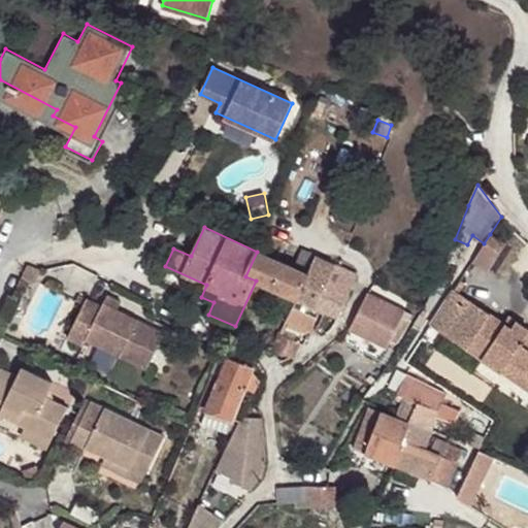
[(484,243),(472,261),(488,270),(505,243),(490,234),(484,243)]
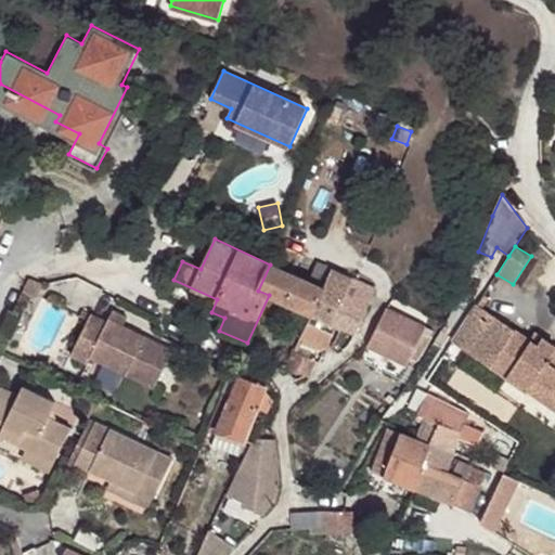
[(309,282),(270,265),(258,291),(269,295),(311,315),(332,268),(318,261),(309,282)]
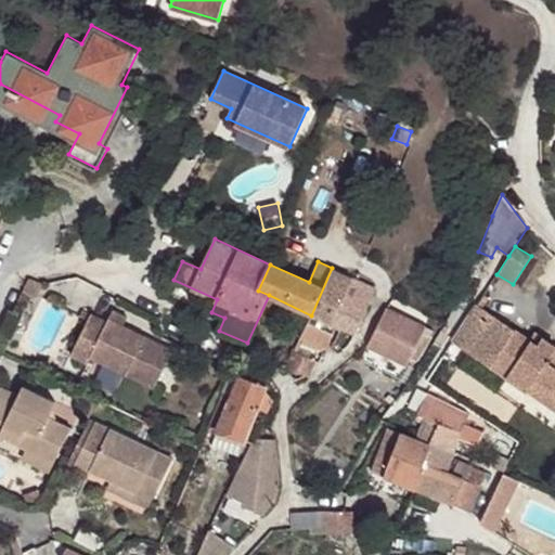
[(332,268),(311,315),(294,351),(298,353),(305,339),(327,349),(334,334),(330,332),(334,324),(340,327),(332,347),(339,353),(350,343),(377,288),(332,268)]
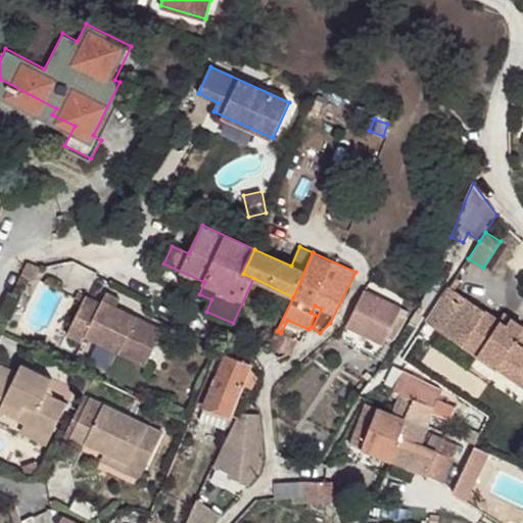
[(27,264),(21,276),(35,282),(40,271),(27,264)]
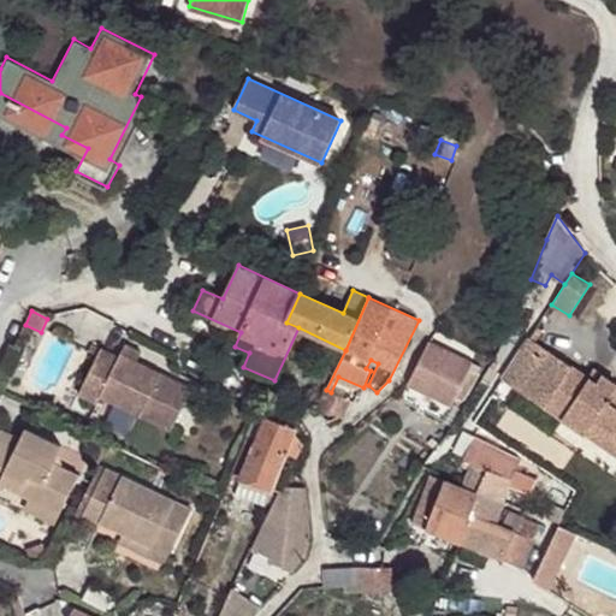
[(538,326),(529,338),(535,343),(544,330),(538,326)]
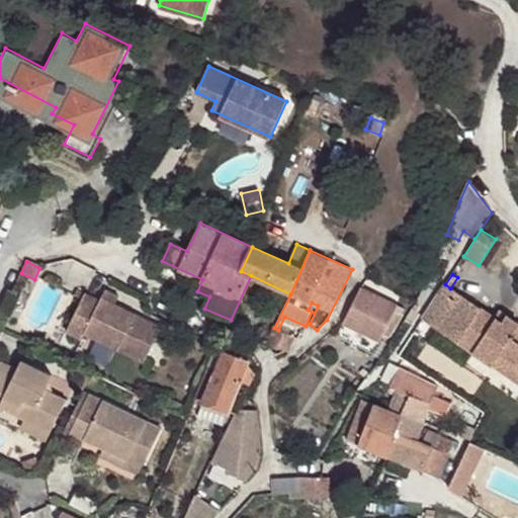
[(450,288),(445,284),(424,318),(493,364),(502,352),(517,362),(517,322),(507,316),(502,323),(495,318),(450,288)]
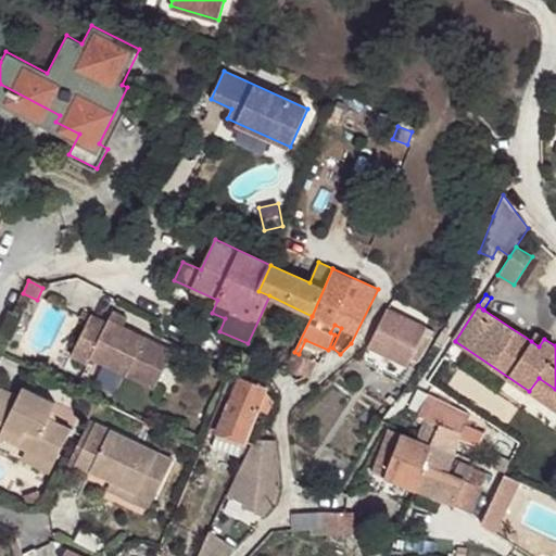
[(434,331),(388,308),(367,345),(408,366),(412,358),(419,363),(434,338),(432,336),(434,331)]
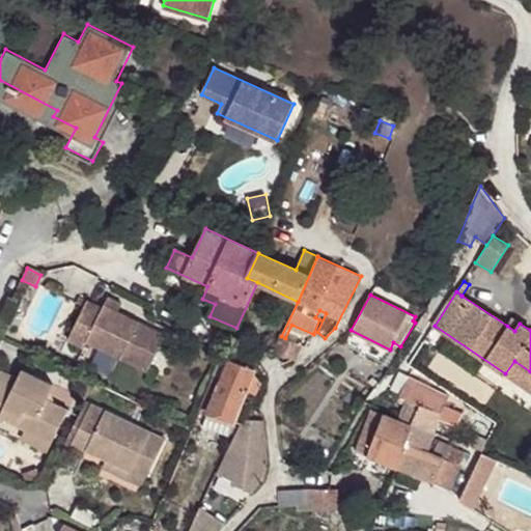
[(109,297),(105,305),(118,311),(122,303),(109,297)]
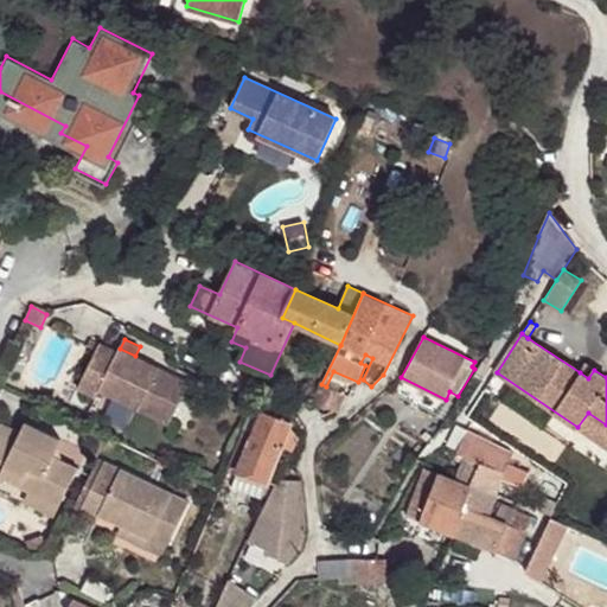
[(117,352),(101,344),(78,388),(96,396),(100,390),(167,425),(189,382),(135,356),(120,349),(120,347),(117,352)]
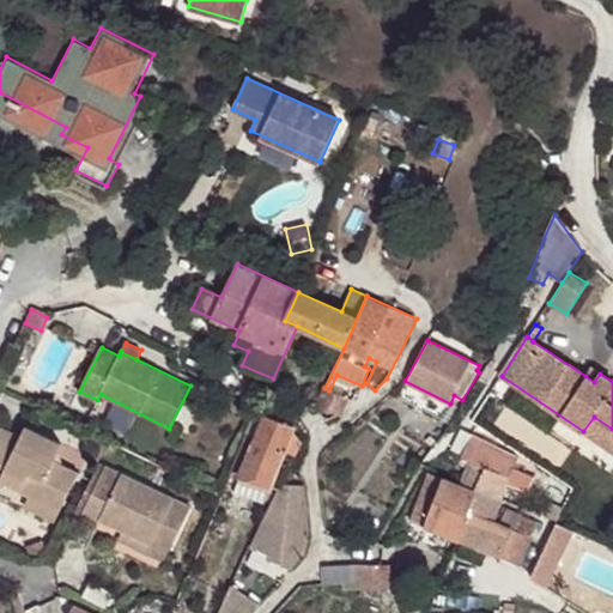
[(592,368),(586,376),(594,382),(600,374),(592,368)]
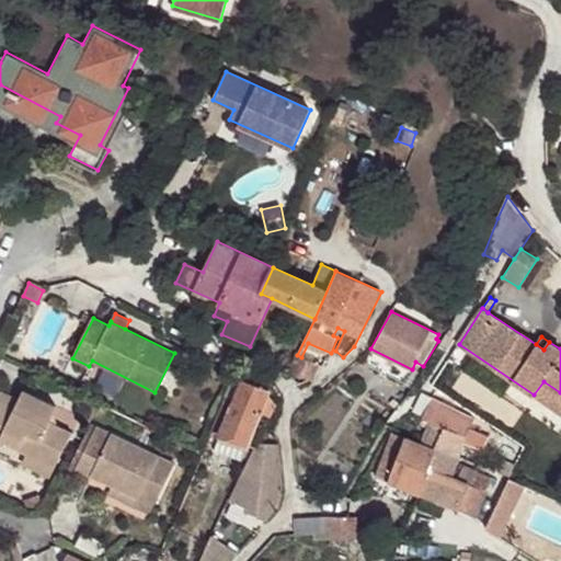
[(312,381),(320,365),(301,357),(297,355),(296,355),(289,371),(312,381)]
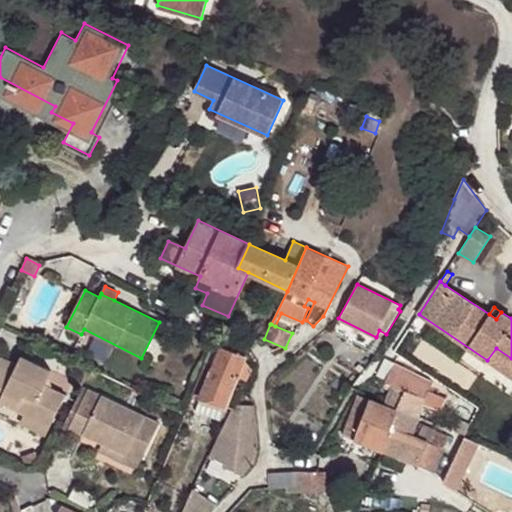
[(214,343),(193,393),(200,396),(200,397),(225,404),(234,407),(235,405),(252,369),(245,358),(246,355),(214,343)]
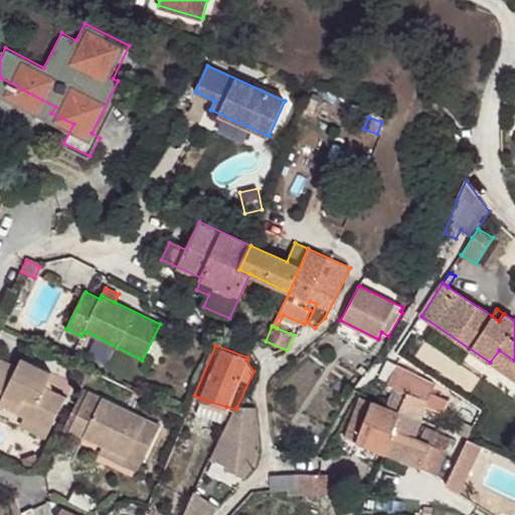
[(514,360),(499,350),(490,362),(514,378),(514,360)]
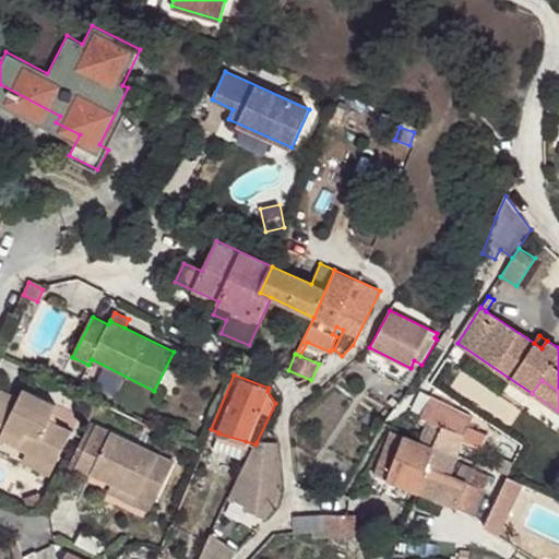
[(1,389),(0,390),(0,439),(1,437),(6,428),(33,441),(28,450),(27,452),(55,466),(72,430),(48,419),(56,404),(24,388),(19,397),(1,389)]
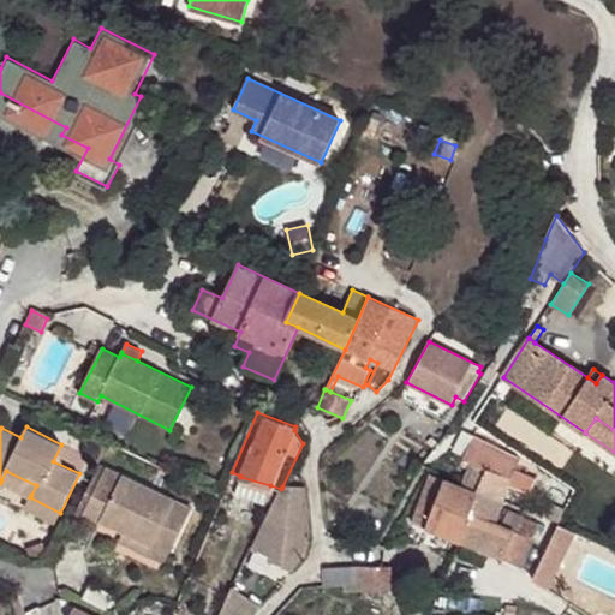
[(472,439),(460,464),(469,469),(461,483),(482,491),(501,500),(509,483),(526,491),(532,477),(514,469),(518,460),(472,439)]
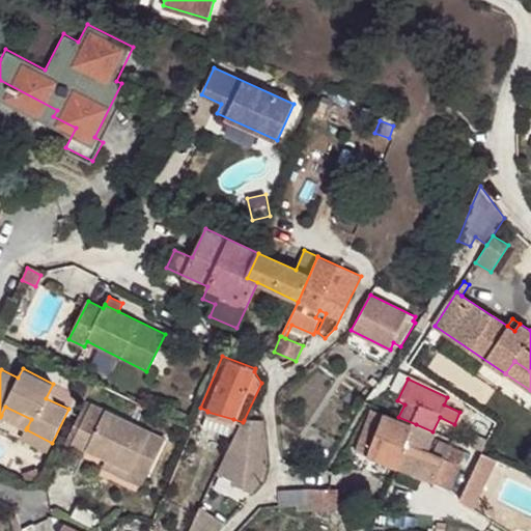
[(83,456),(86,449),(106,410),(91,402),(68,450),(83,456)]
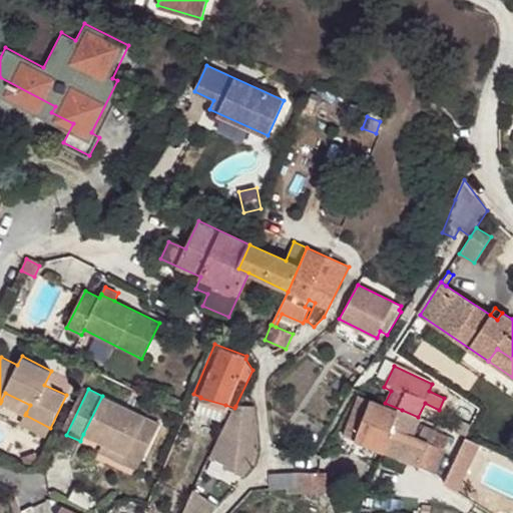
[(30,405),(5,393),(1,401),(26,413),(30,405)]
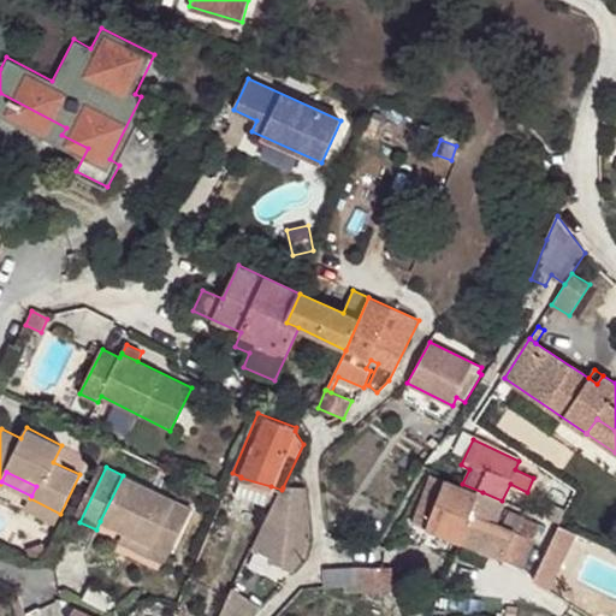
[(123,475),(100,521),(125,534),(170,555),(193,509),(123,475)]
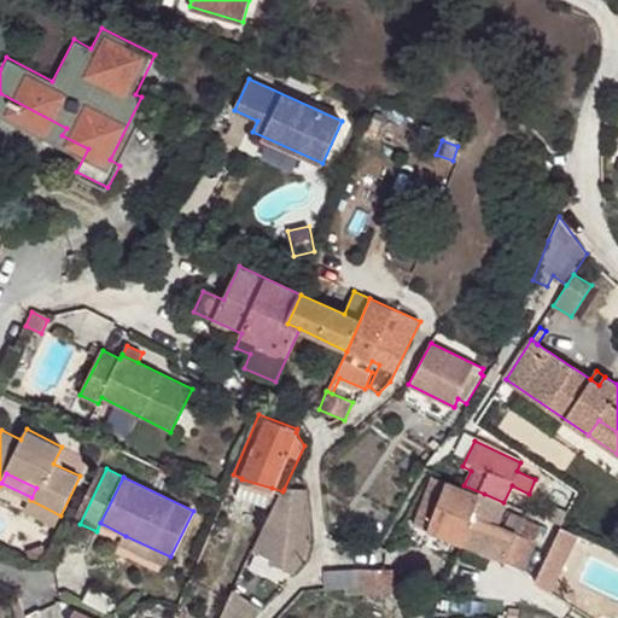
[(435,477),(426,499),(425,497),(414,525),(464,544),(484,494),(464,485),(462,489),(435,477)]
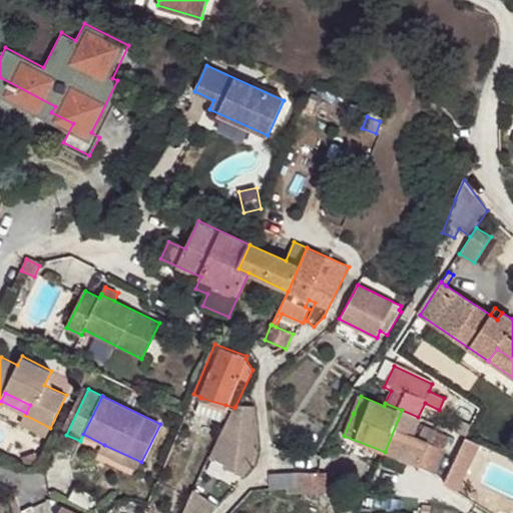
[(221,420),(225,405),(200,398),(195,412),(221,420)]
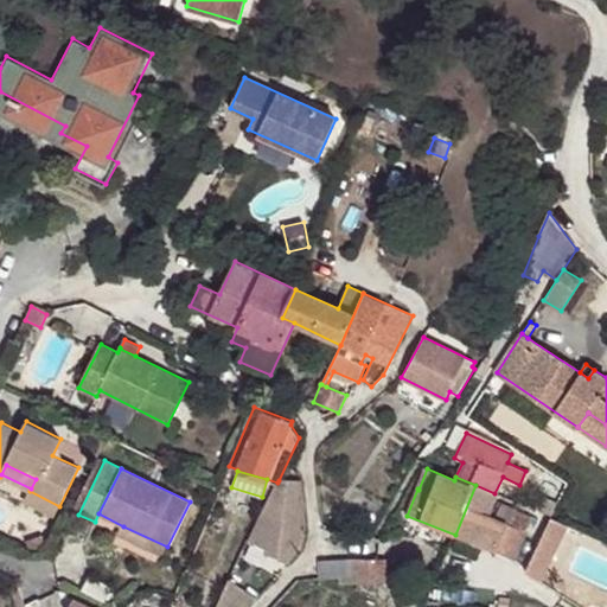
[(278,483),(249,541),(268,550),(266,554),(289,561),(300,549),(306,530),(305,505),(301,480),(288,479),(279,480),(278,483)]
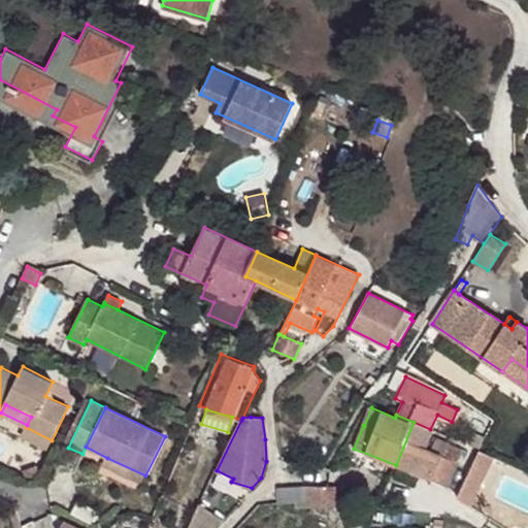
[(414,422),(396,465),(446,487),(461,450),(434,438),(432,442),(426,439),(430,429),(414,422)]
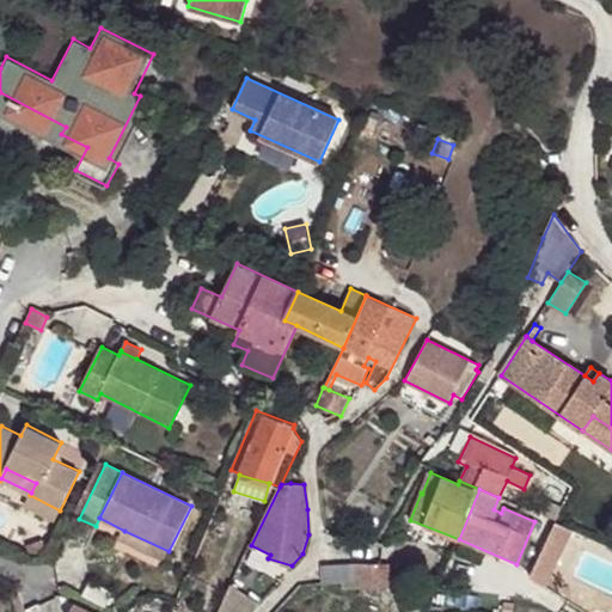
[(60,510),(30,495),(25,505),(56,519),(60,510)]
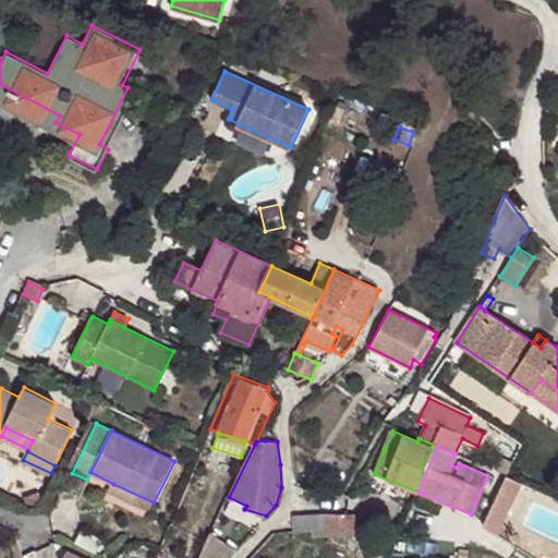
[(490,510),(506,518),(522,483),(506,476),(490,510)]
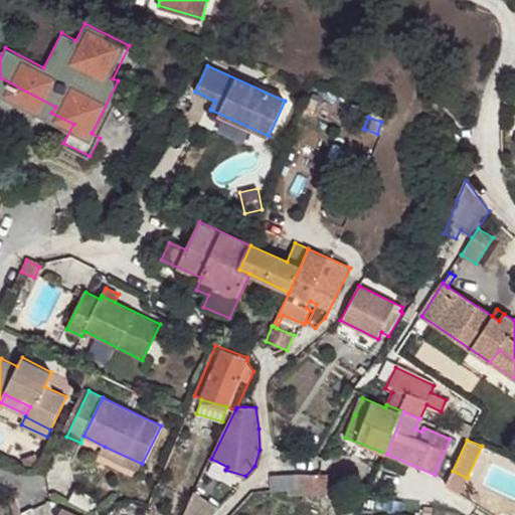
[(142,464),(105,447),(102,454),(138,472),(142,464)]
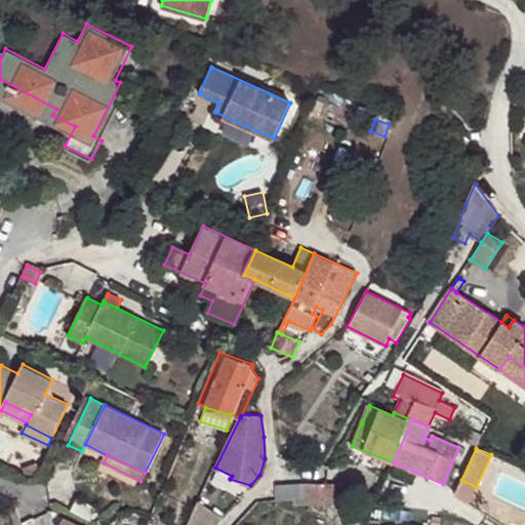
[(37,462),(31,466),(34,475),(40,472),(37,462)]
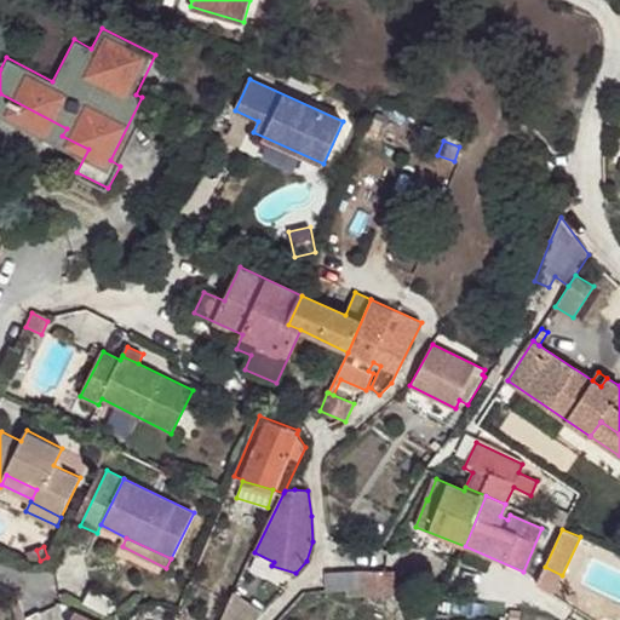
[(36,550),(27,552),(30,563),(40,561),(36,550)]
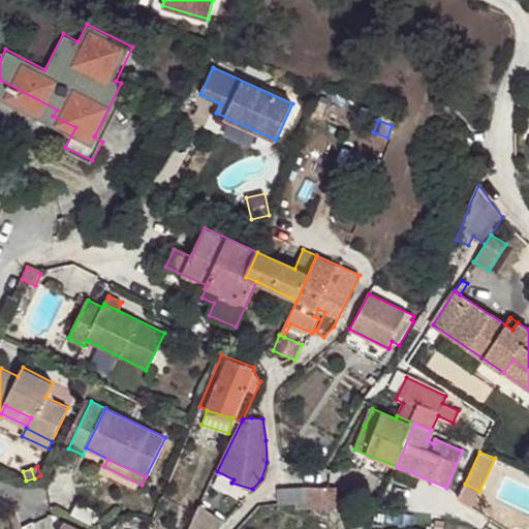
[(479,491),(465,484),(459,498),(472,507),(479,491)]
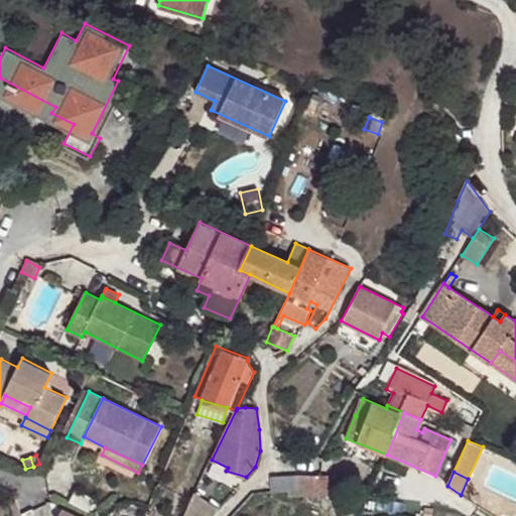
[(300,495),(301,475),(272,477),(273,492),(293,491),(293,496),(300,495)]
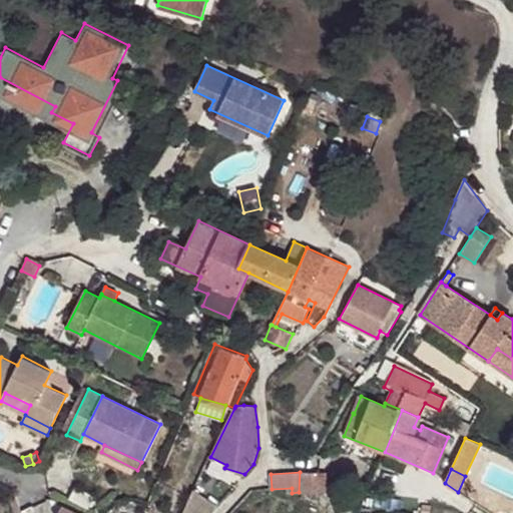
[(327,473),(300,472),(299,492),(327,493),(327,473)]
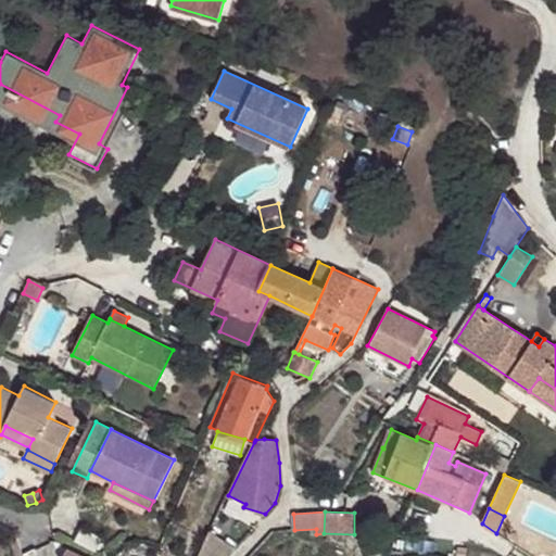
[(227,555),(236,548),(210,530),(199,555),(227,555)]
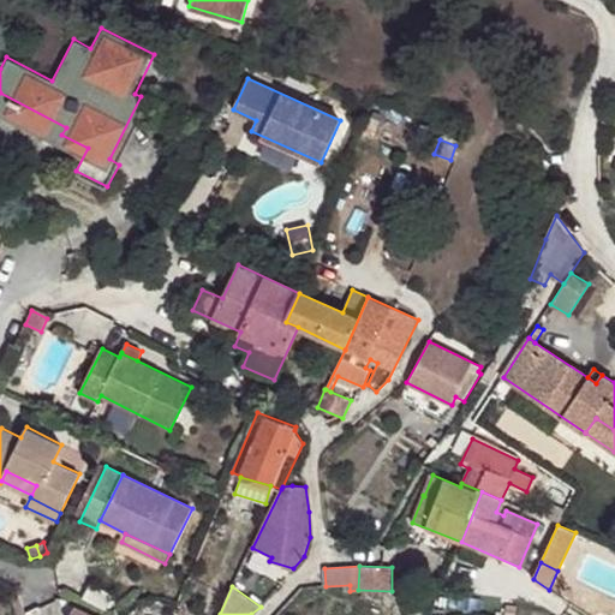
[(17,589),(16,589),(13,595),(19,614),(24,614),(25,613),(17,589)]
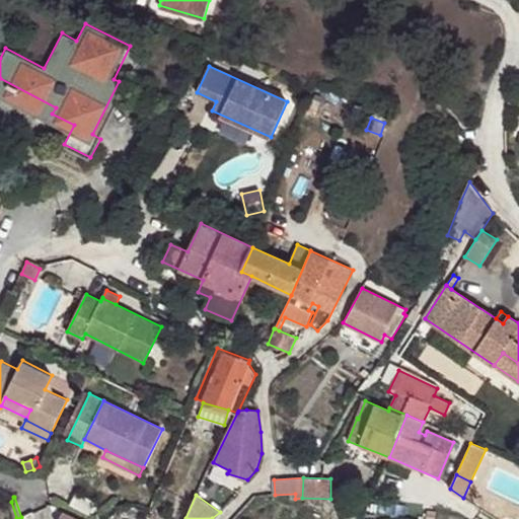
[(82,518),(64,510),(59,518),(82,518)]
